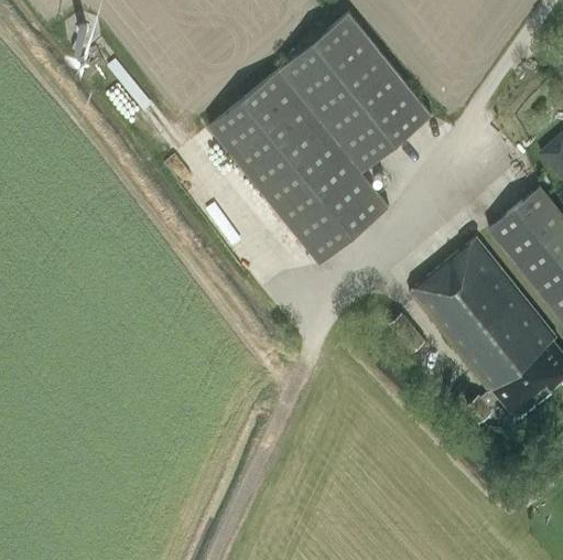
[(321,265),(390,210),(363,175),(433,118),(349,14),(210,128),(321,265)]
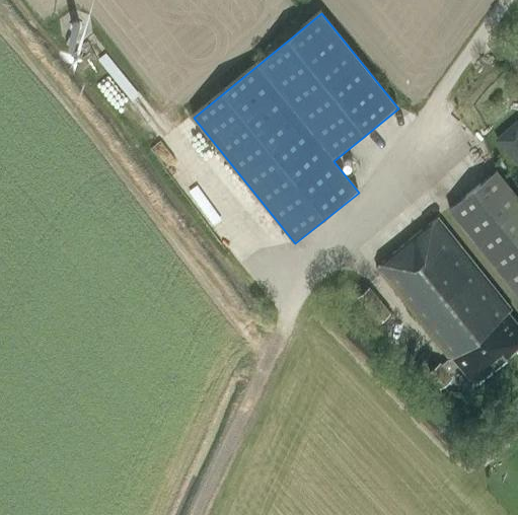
[(517,118),(500,133),(517,154),(517,118)]
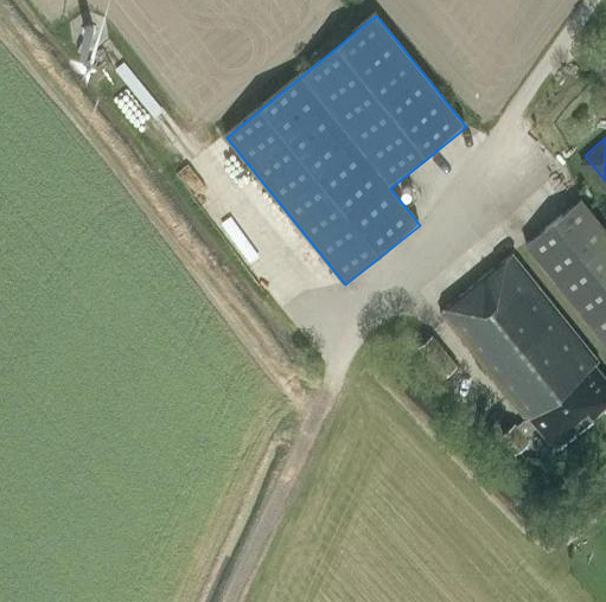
[(605,230),(582,202),(527,247),(605,344),(605,230)]
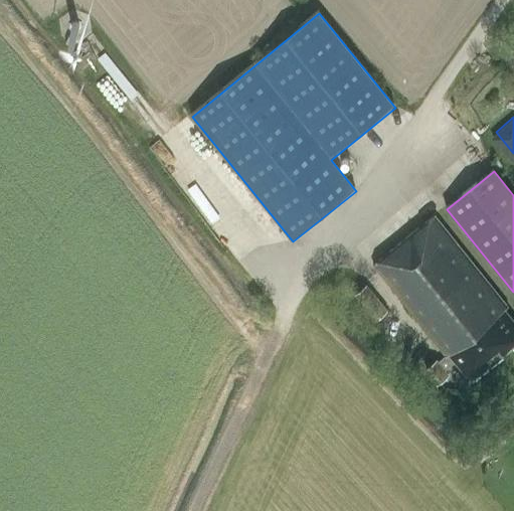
[(374,268),(448,358),(440,364),(439,363),(427,372),(439,386),(450,377),(446,373),(458,364),(472,382),(513,347),(513,321),(506,312),(509,310),(436,218),(374,268)]
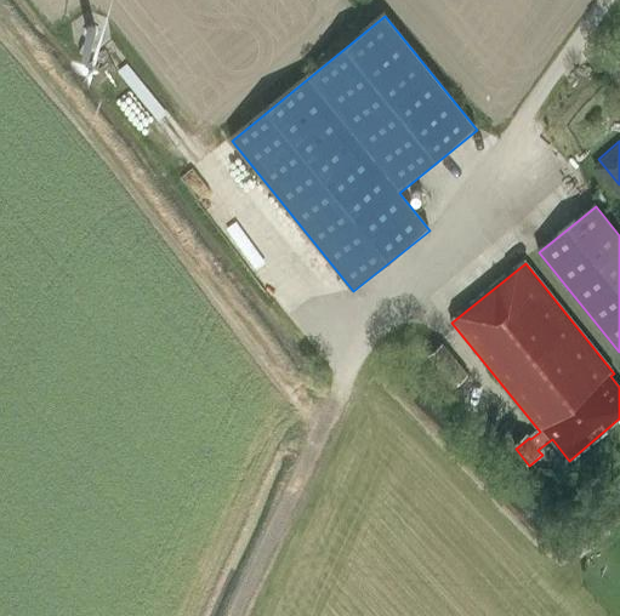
[(431,358),(456,389),(468,378),(444,347),(431,358)]
